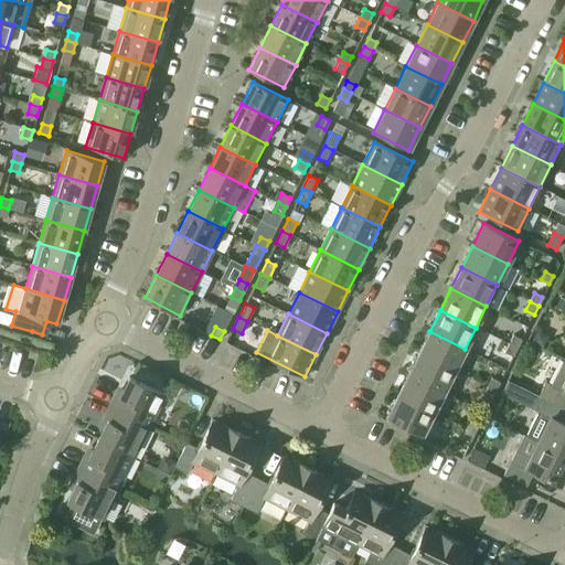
[(418,352),(454,370),(465,349),(429,331),(418,352)]
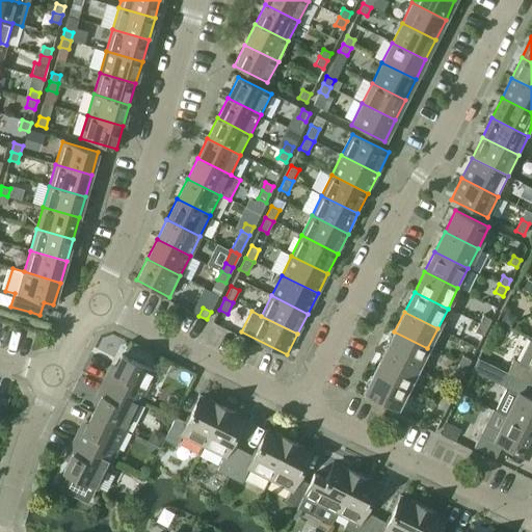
[(479,323),(486,327),(490,320),(482,316),(479,323)]
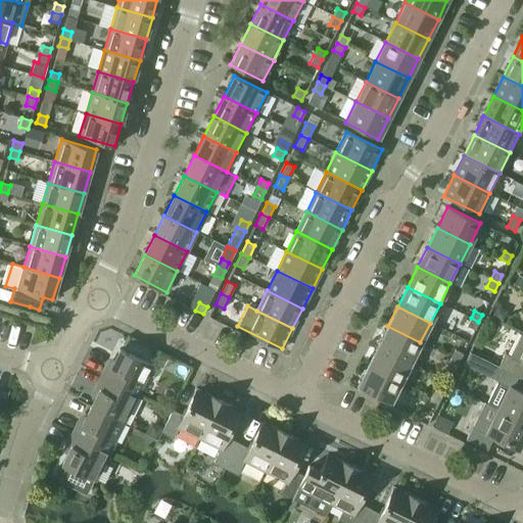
[(467,326),(475,330),(478,322),(471,318),(467,326)]
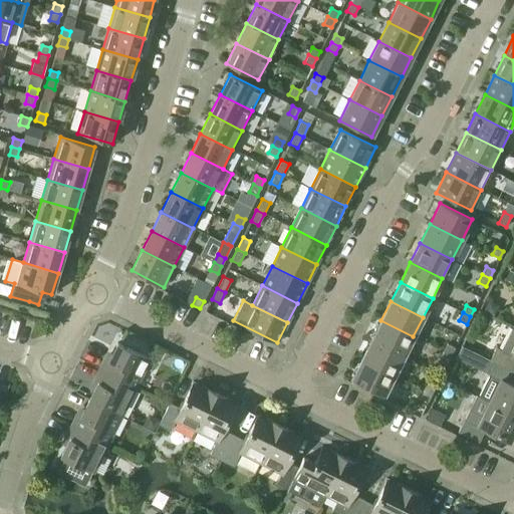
[(371,339),(404,356),(413,336),(380,320),(371,339)]
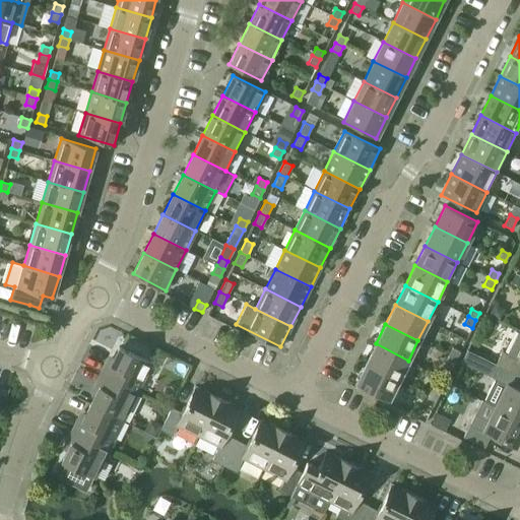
[(496,363),(519,376),(519,375),(519,332),(518,331),(507,353),(502,351),(496,363)]
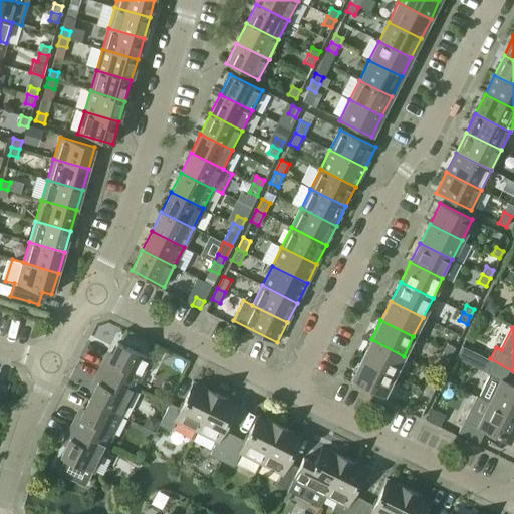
[(361,359),(394,375),(404,356),(371,339),(361,359)]
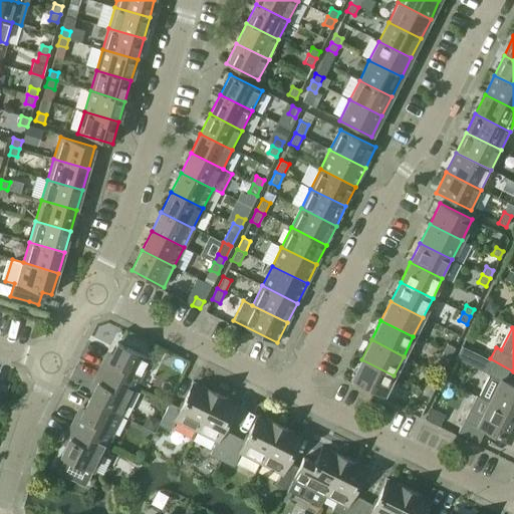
[(98,369),(135,388),(150,358),(117,342),(108,360),(104,358),(98,369)]
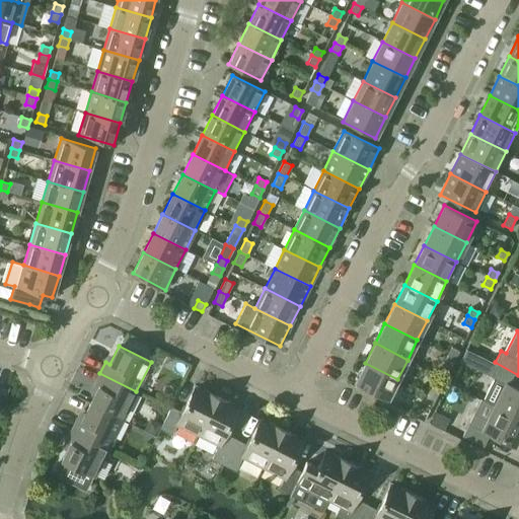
[(447,355),(455,359),(459,351),(451,347),(447,355)]
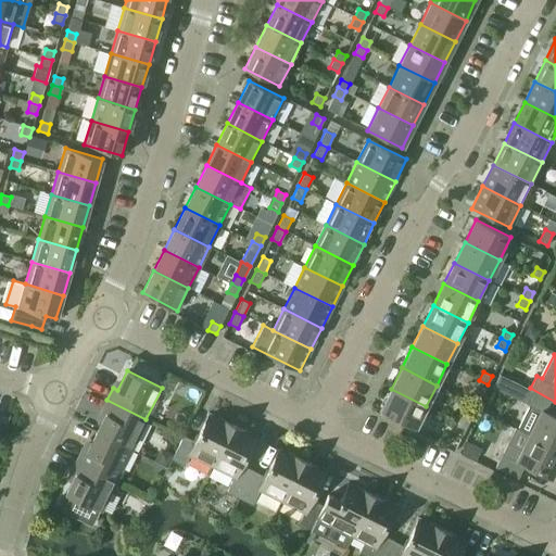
[(475,389),(483,393),(488,384),(479,380),(475,389)]
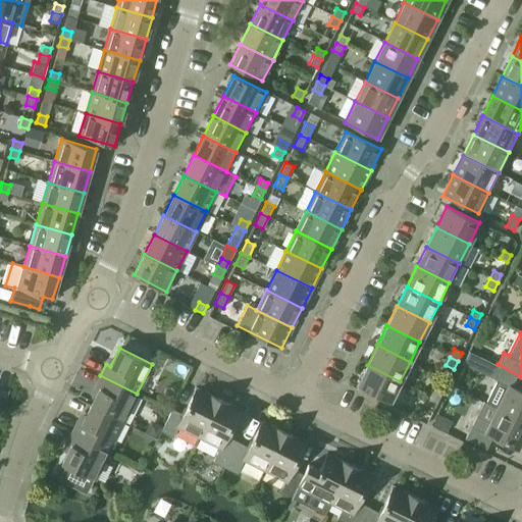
[(357,385),(389,402),(400,381),(367,365),(357,385)]
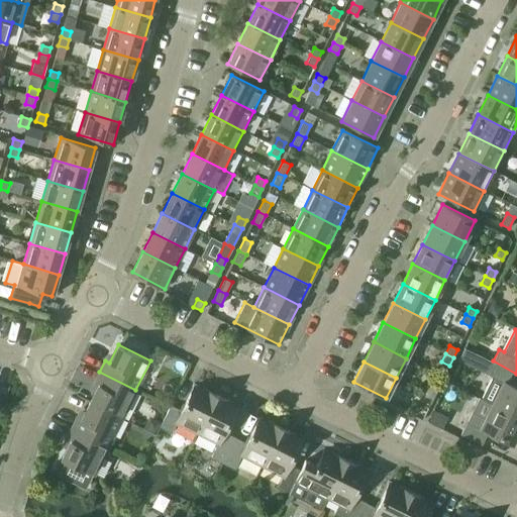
[(492,377),(481,399),(516,417),(516,387),(511,385),(516,374),(493,362),(494,363),(488,375),(492,377)]
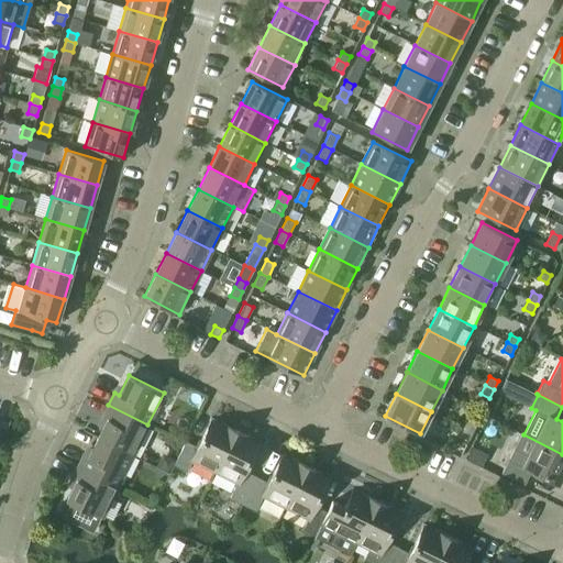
[(98,438),(132,455),(147,424),(108,405),(102,417),(107,419),(98,438)]
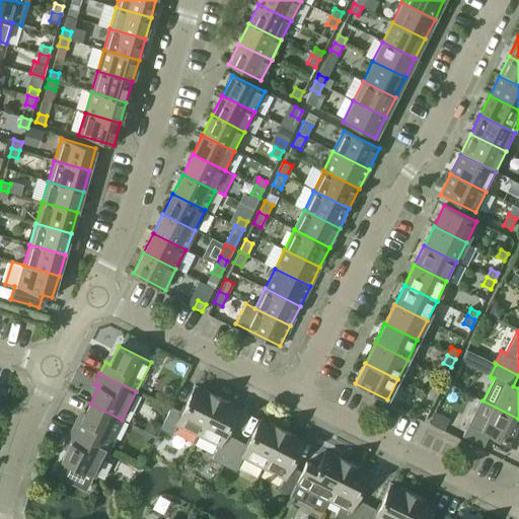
[(428,394),(436,398),(439,390),(432,386),(428,394)]
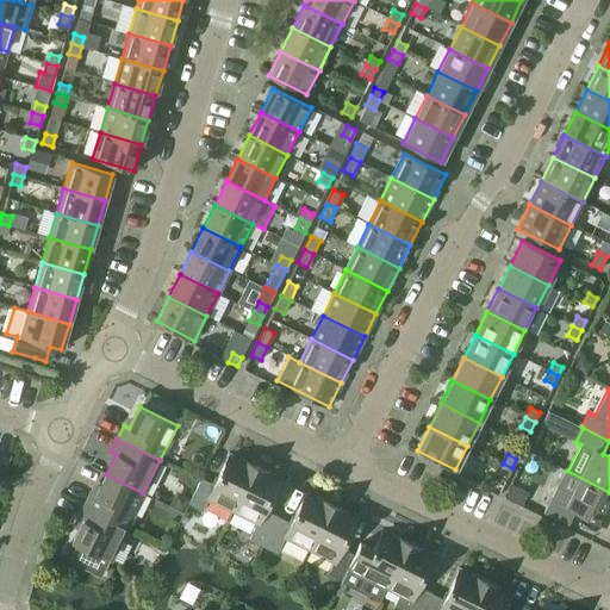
[(209,499),(232,511),(255,466),(241,460),(240,462),(228,456),(213,485),(200,478),(188,504),(203,511),(209,499)]
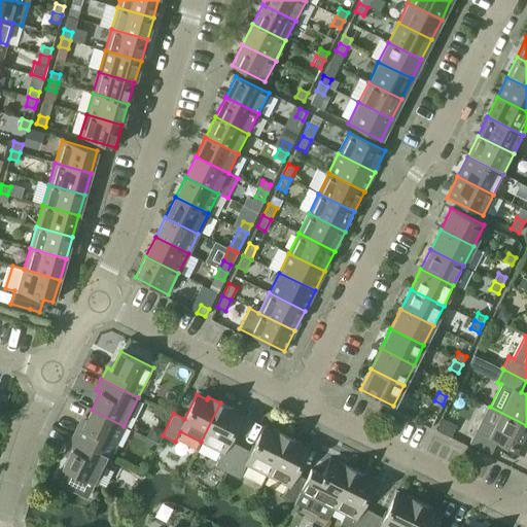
[(430,408),(438,412),(443,405),(434,400),(430,408)]
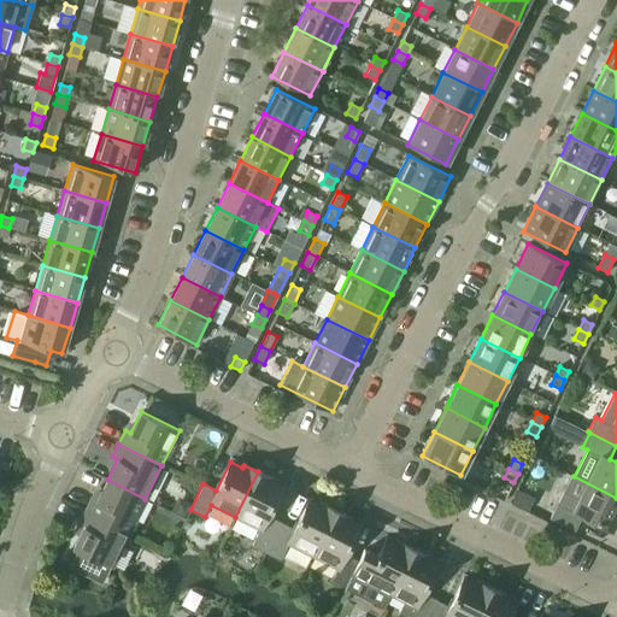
[(251,546),(265,553),(281,523),(268,516),(282,487),(270,481),(271,479),(258,471),(235,517),(259,529),(251,546)]
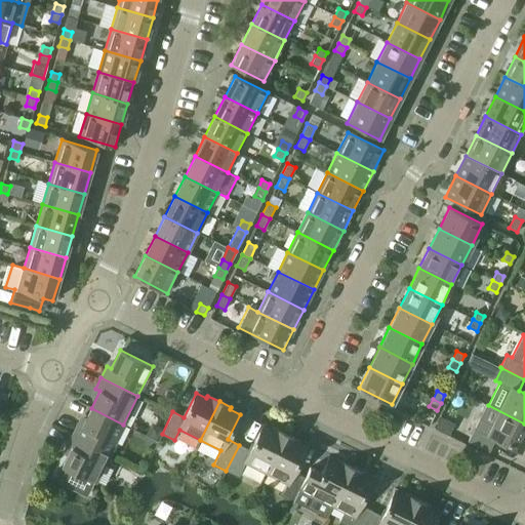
[(486,404),(468,441),(488,451),(495,438),(520,450),(524,439),(524,423),(488,405),(486,404)]
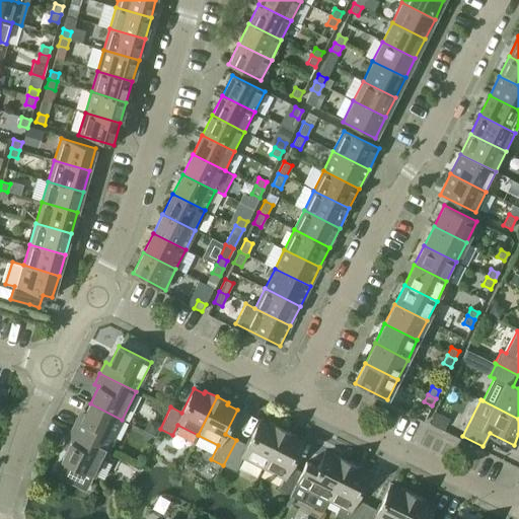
[(71,430),(107,448),(122,420),(90,403),(81,421),(77,419),(71,430)]
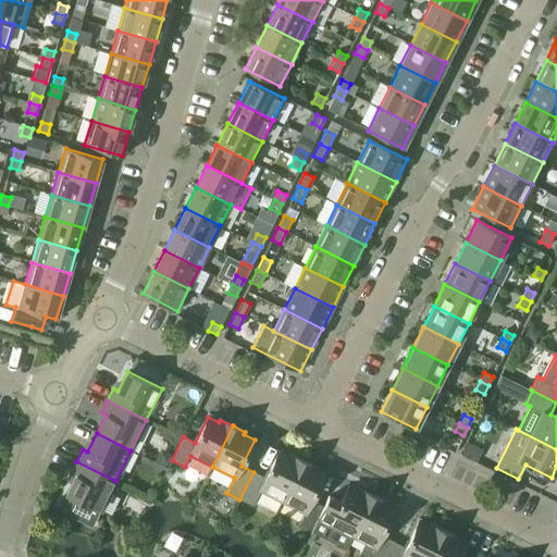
[(260,491),(282,502),(302,460),(291,455),(289,457),(279,452),(265,478),(254,472),(239,499),(252,505),(260,491)]
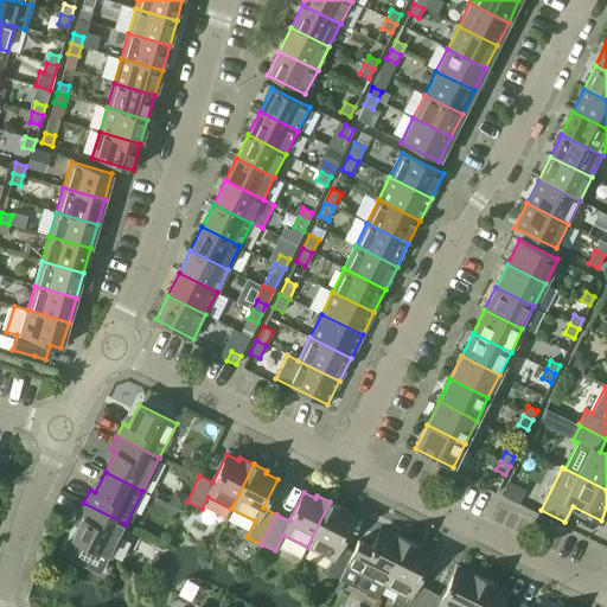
[(326,570),(339,577),(352,553),(339,545),(355,517),(343,511),(344,509),(330,502),(307,547),(332,558),(326,570)]
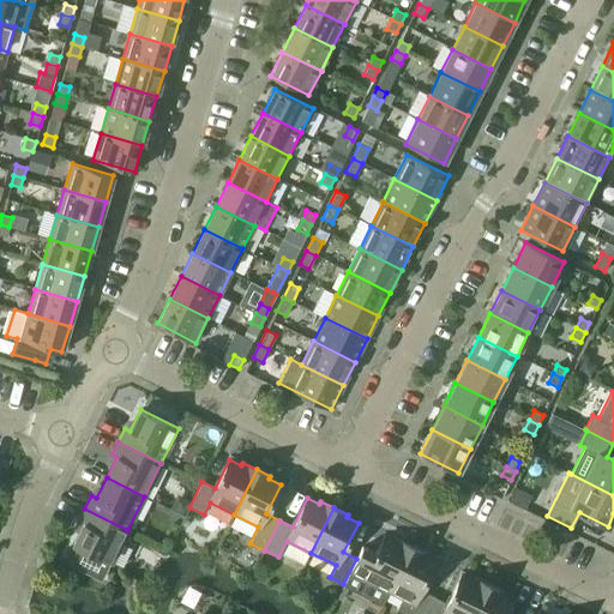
[(72,546),(110,565),(127,530),(84,509),(78,522),(83,524),(72,546)]
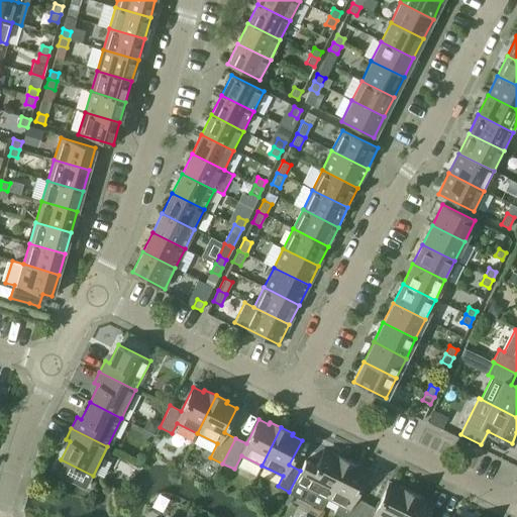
[(322,508),(327,498),(346,460),(334,454),(333,456),(323,451),(316,466),(309,461),(308,462),(305,460),(300,471),(289,492),(322,508)]
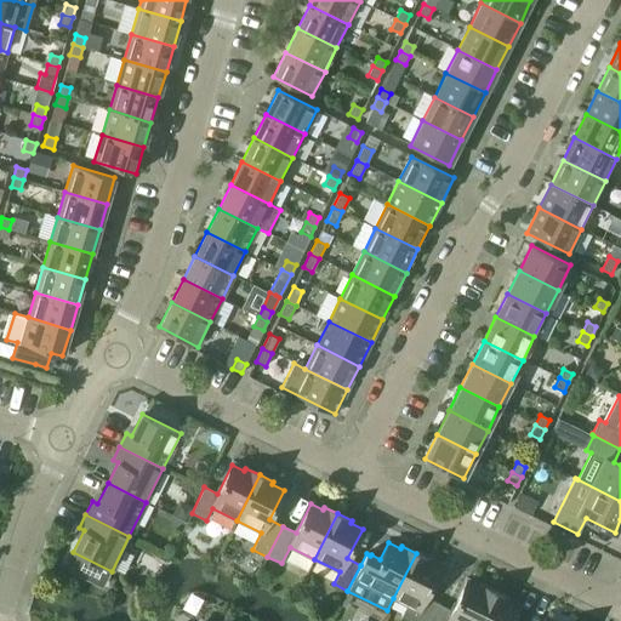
[(400,617),(408,620),(429,620),(439,604),(426,598),(440,569),(428,562),(429,559),(416,553),(393,598),(406,605),(400,617)]
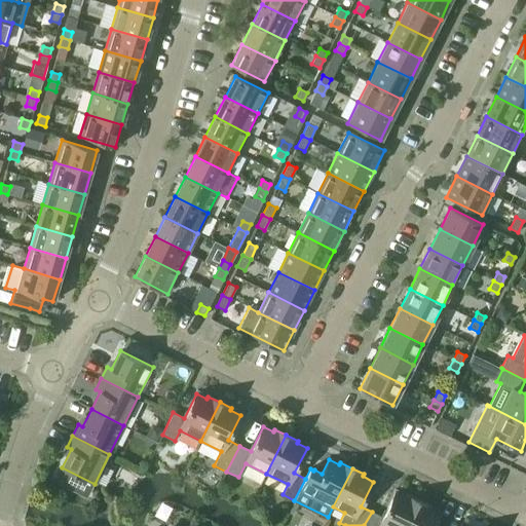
[(405,525),(418,501),(407,495),(405,497),(395,492),(382,517),(372,512),(364,525),(405,525)]
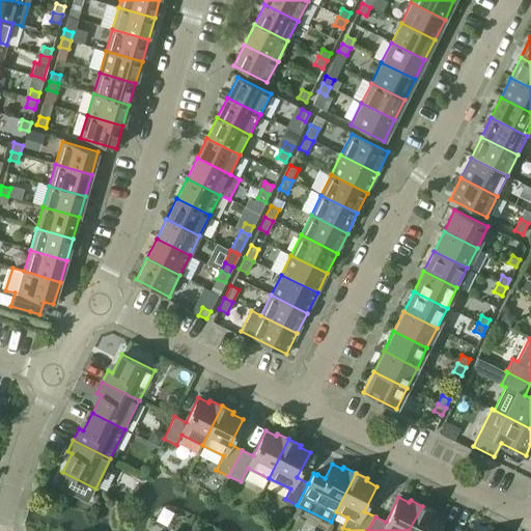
[(422,506),(409,530),(437,530),(438,530),(443,520),(432,514),(434,511),(422,506)]
